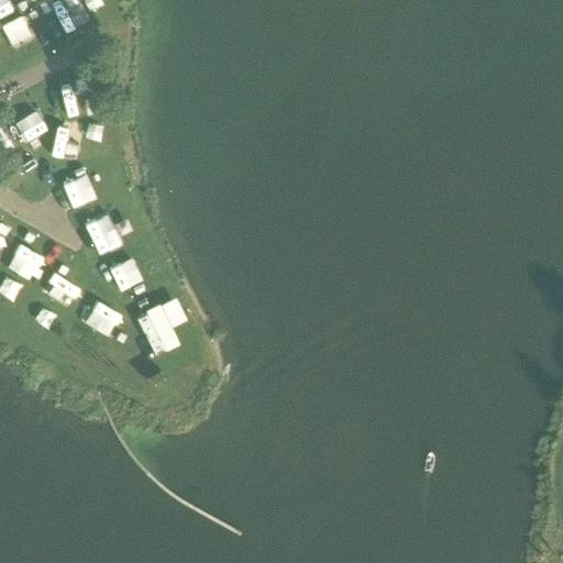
[(0,0),(0,20),(15,14),(9,0),(0,0)]
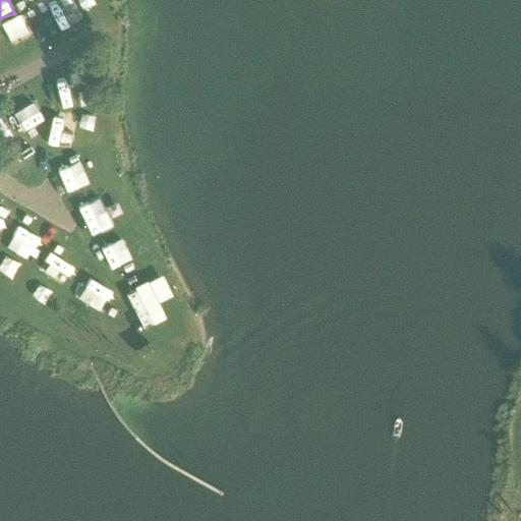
[(12,46),(34,36),(23,15),(2,25),(12,46)]
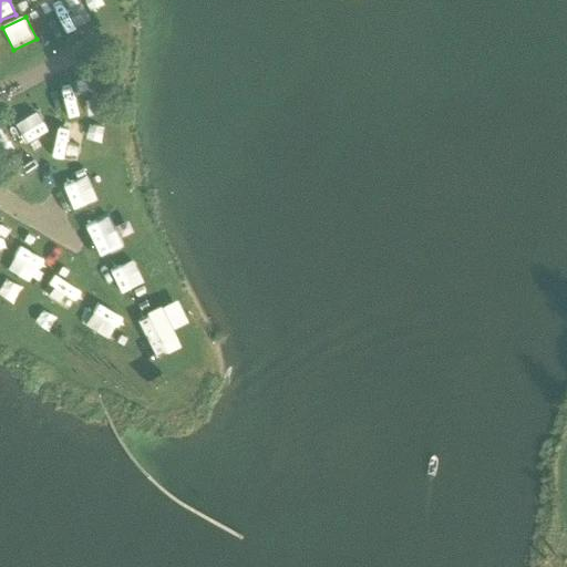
[(80,113),(90,112),(88,81),(78,82),(80,113)]
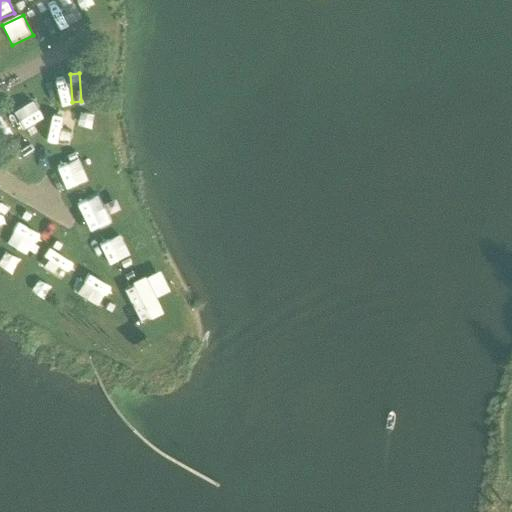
[(61,106),(72,104),(68,79),(58,80),(61,106)]
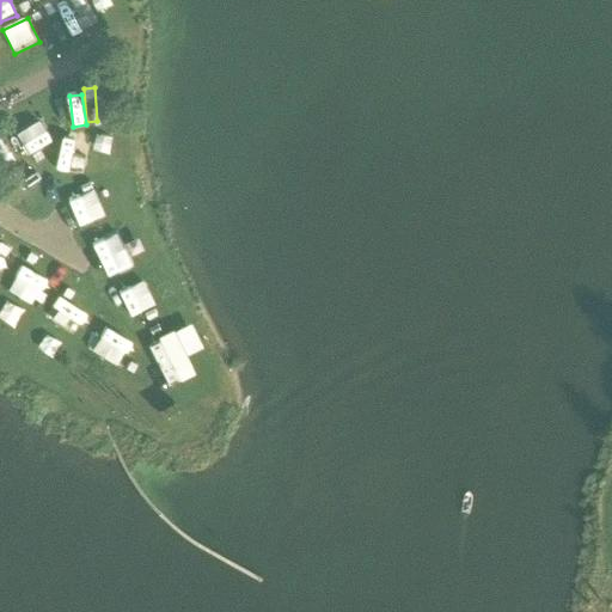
[(24,152),(49,141),(40,116),(13,127),(24,152)]
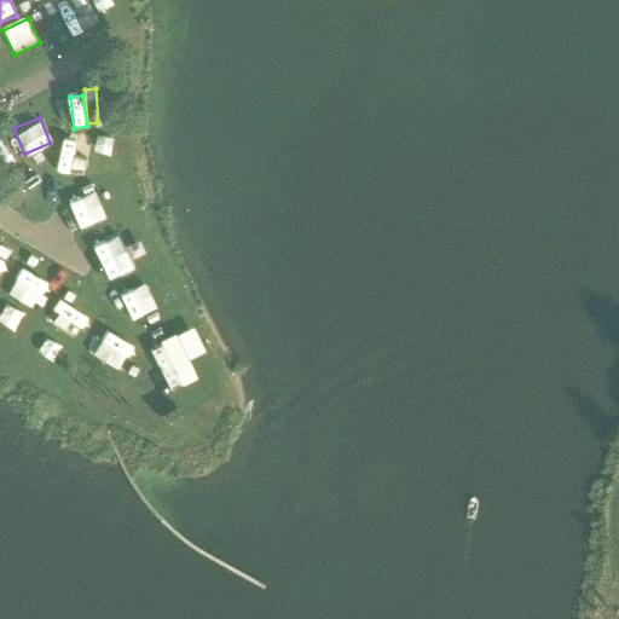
[(86,177),(92,143),(63,138),(57,171),(86,177)]
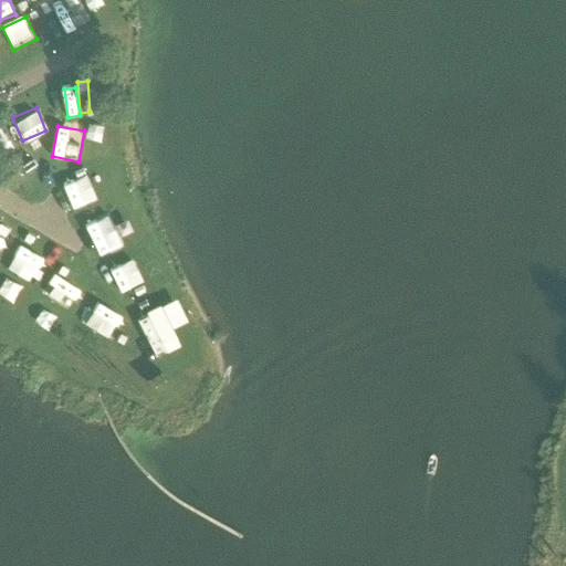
[(72,210),(97,201),(88,175),(63,184),(72,210)]
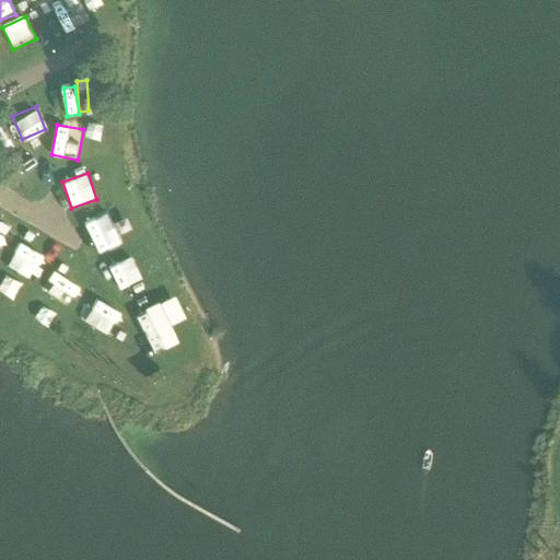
[(91,211),(80,219),(105,253),(115,245),(91,211)]
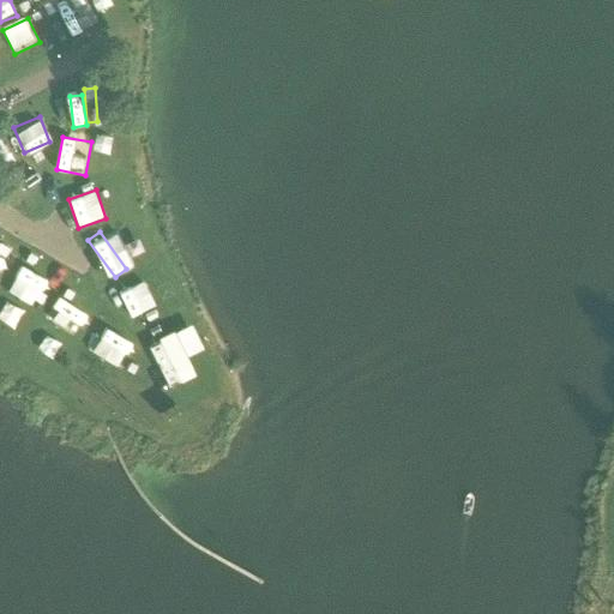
[(7,294),(41,306),(50,280),(17,268),(7,294)]
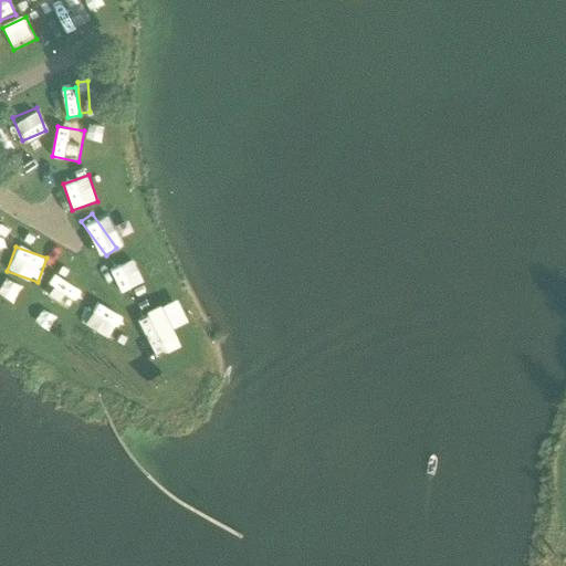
[(121,293),(144,283),(134,261),(111,271),(121,293)]
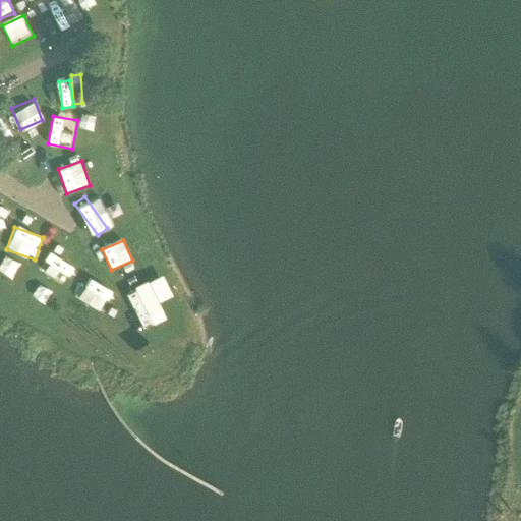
[(62,286),(74,267),(50,250),(38,271),(62,286)]
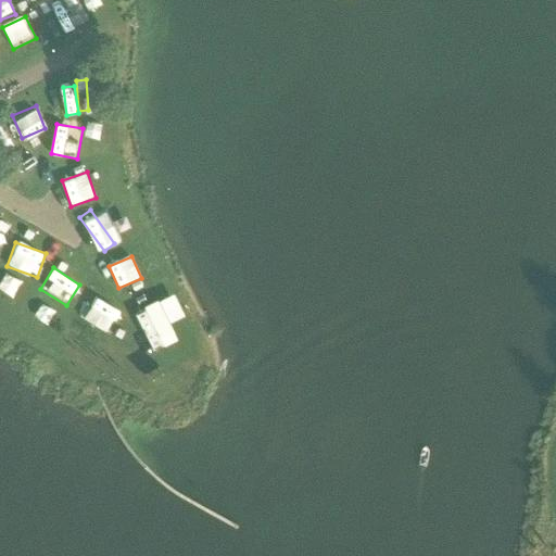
[(108,332),(119,310),(96,298),(84,320),(108,332)]
